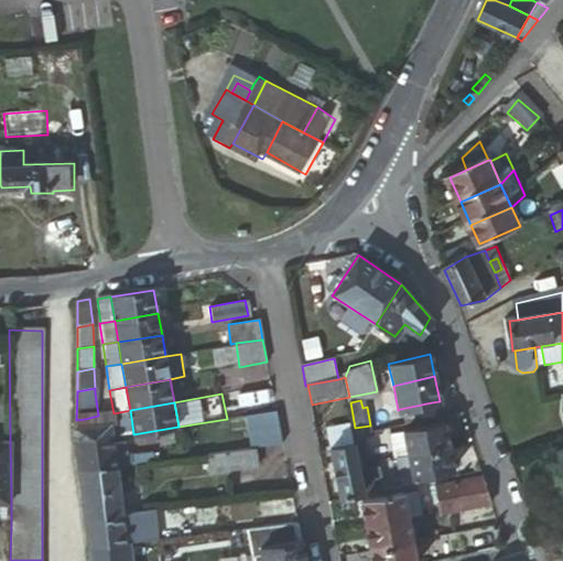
[(403,424),(435,417),(432,402),(400,409),(403,424)]
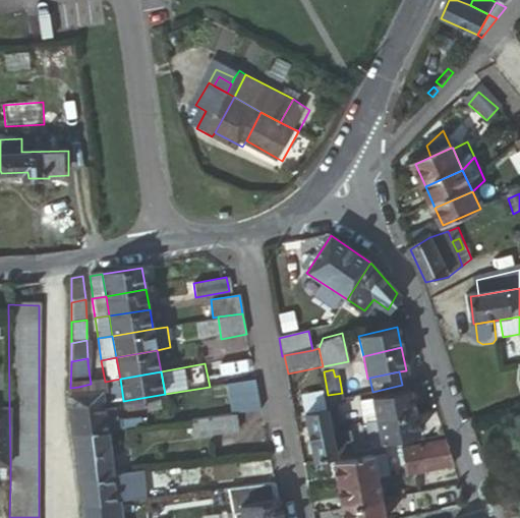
[(106,394),(123,400),(120,379),(105,382),(106,394)]
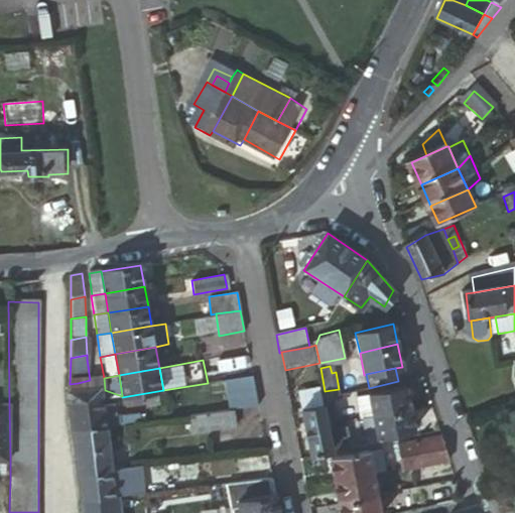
[(79,391),(101,388),(105,390),(104,378),(90,380),(78,383),(79,391)]
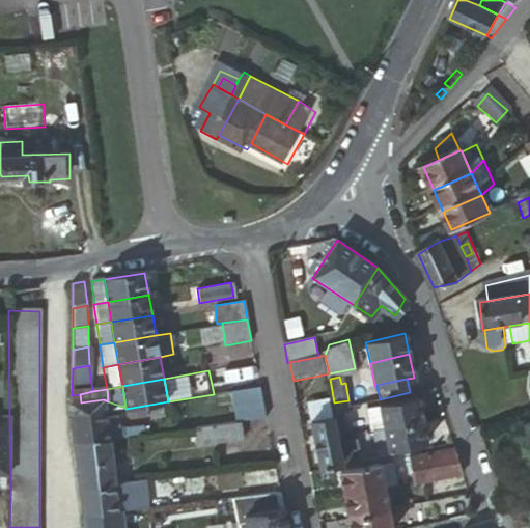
[(72,395),(72,403),(81,403),(80,394),(72,395)]
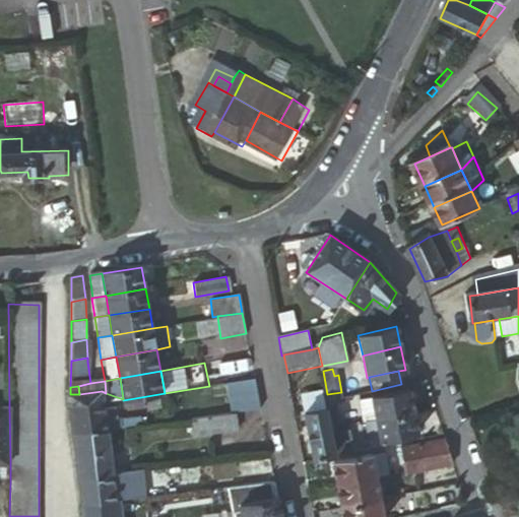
[(376,418),(413,410),(409,389),(371,397),(376,418)]
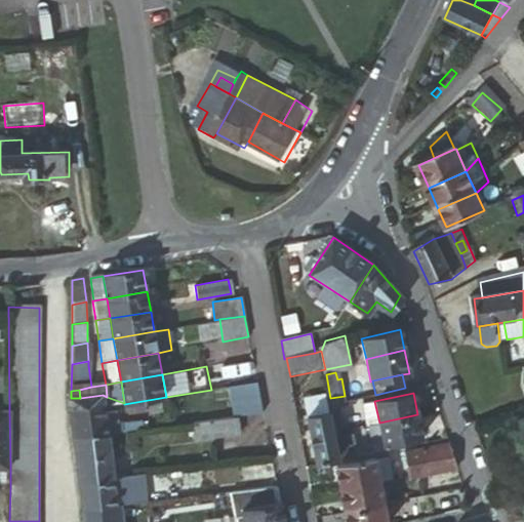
[(71,398),(72,406),(104,403),(103,395),(80,398),(71,398)]
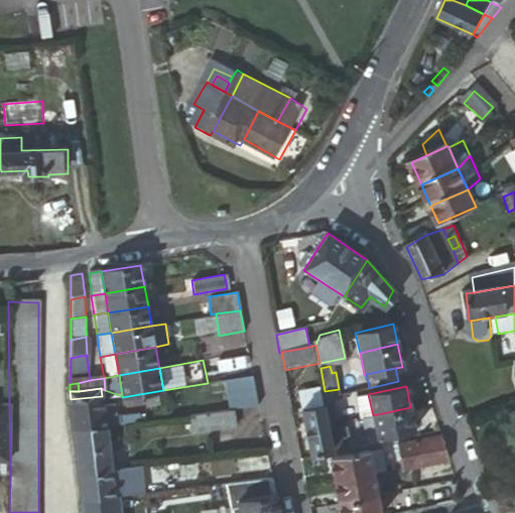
[(101,388),(102,396),(122,397),(122,396),(105,390),(101,388)]
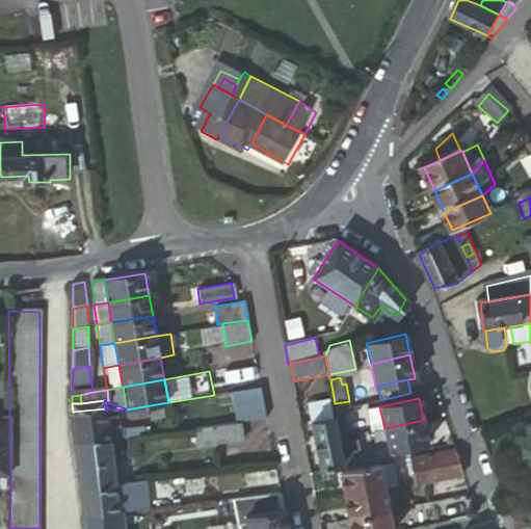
[(371,431),(385,428),(379,406),(366,410),(370,431),(371,431)]
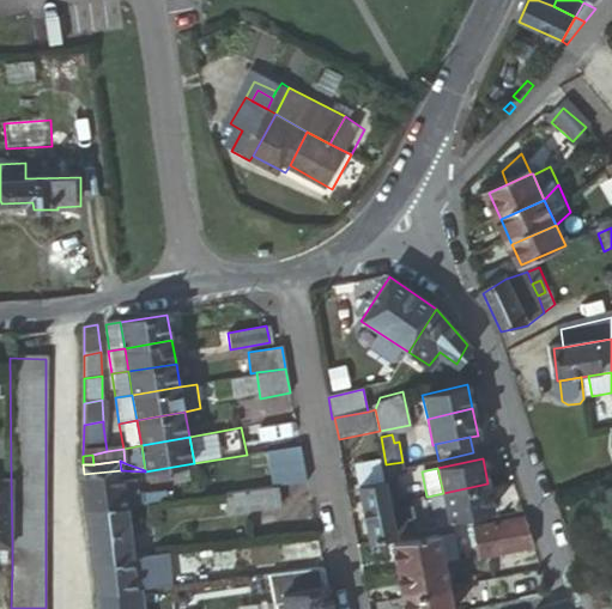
[(84,474),(89,511),(126,506),(122,481),(121,470),(84,474)]
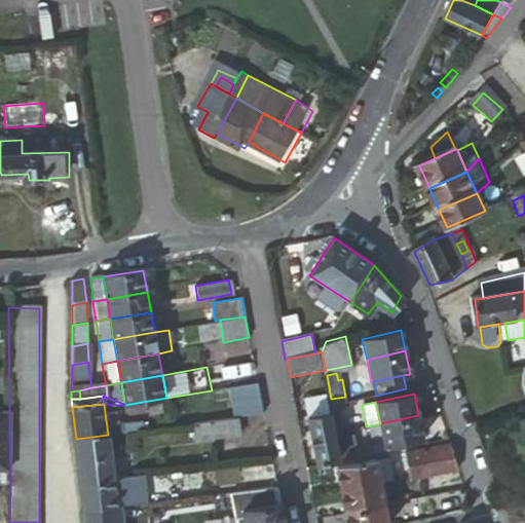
[(0,467),(10,468),(9,411),(0,410),(0,467)]
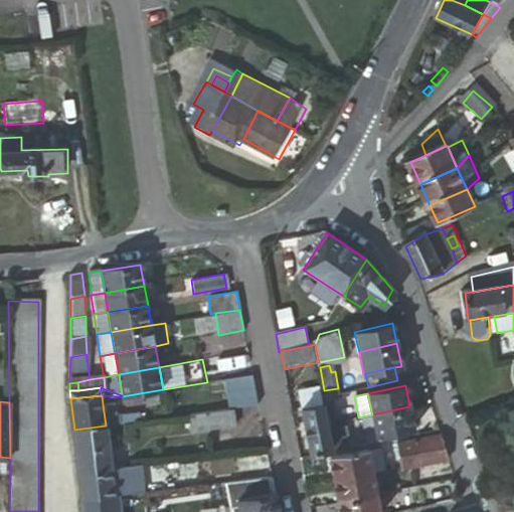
[(103,404),(106,425),(140,420),(139,411),(117,414),(115,403),(103,404)]
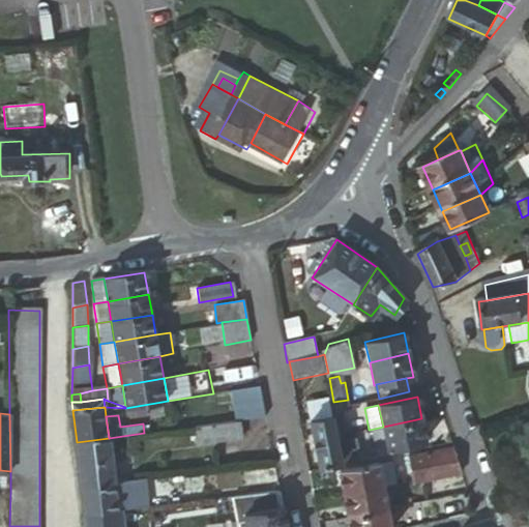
[(319,467),(342,463),(336,437),(332,417),(310,421),(319,467)]
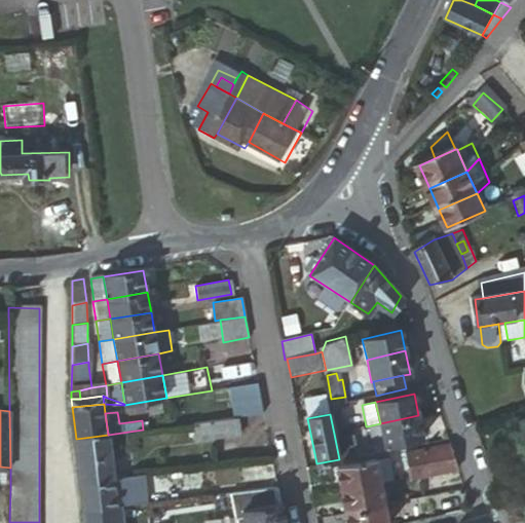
[(423,439),(418,415),(380,423),(384,446),(423,439)]
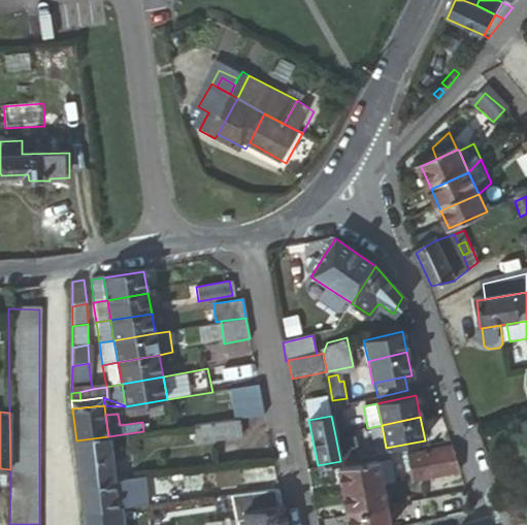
[(241,436),(239,418),(201,424),(202,440),(241,436)]
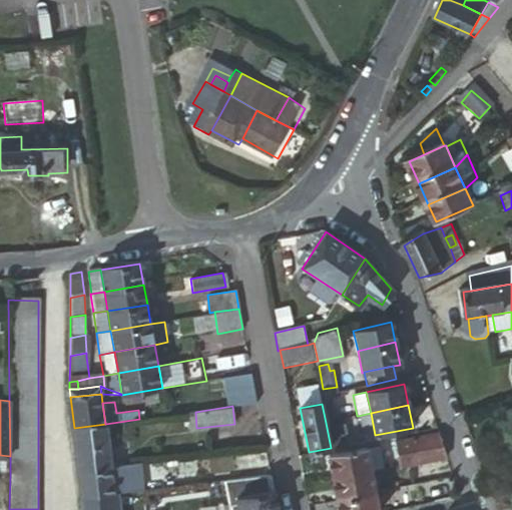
[(195,412),(186,412),(188,429),(196,428),(195,412)]
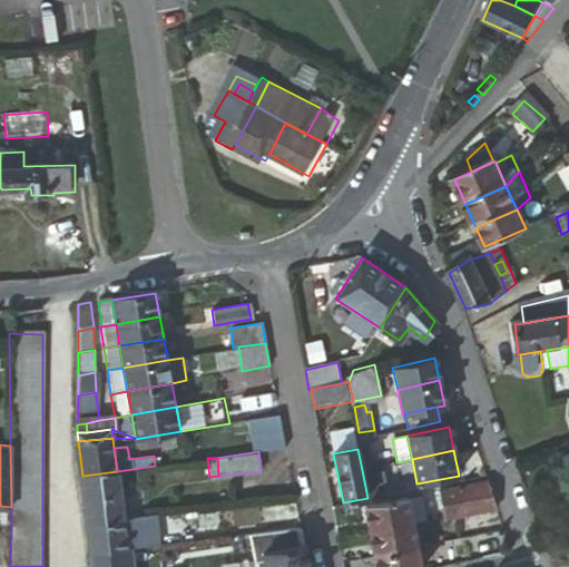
[(417,484),(412,459),(398,462),(403,486),(417,484)]
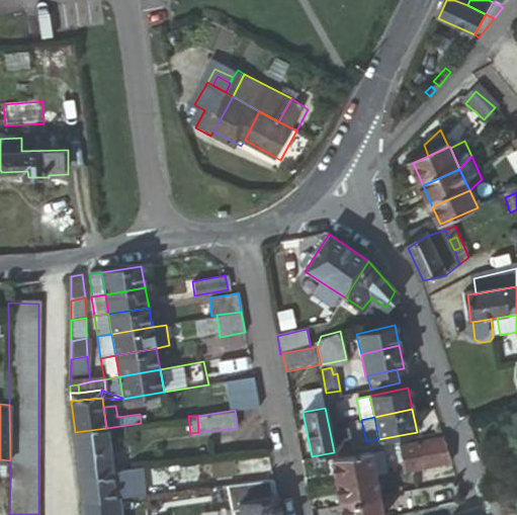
[(75,432),(76,448),(108,444),(106,428),(75,432)]
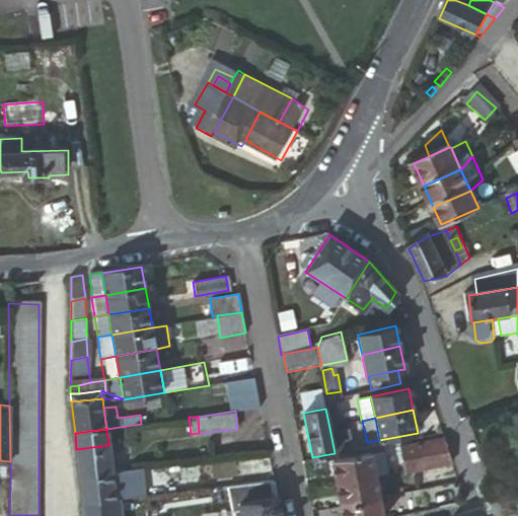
[(451,458),(444,436),(420,442),(425,464),(451,458)]
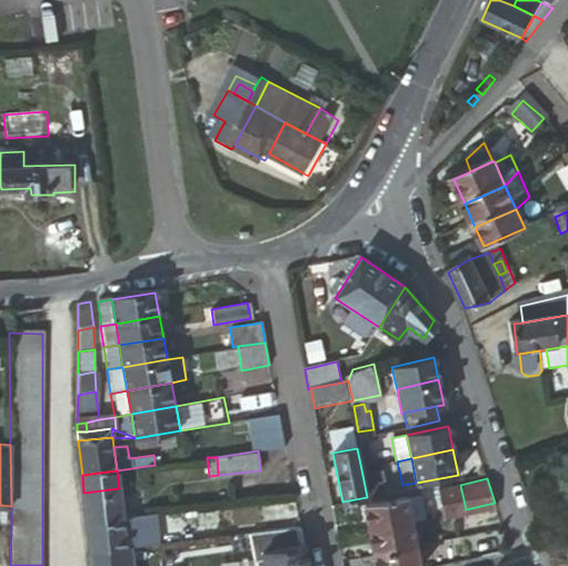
[(466,509),(460,485),(439,489),(445,515),(446,518),(466,514),(466,509)]
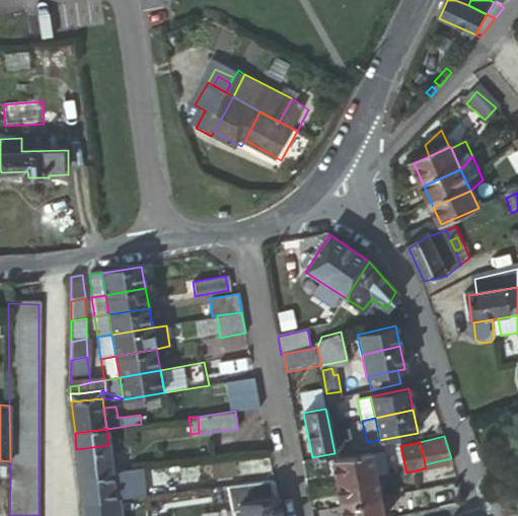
[(76,449),(80,475),(112,471),(113,471),(108,445),(76,449)]
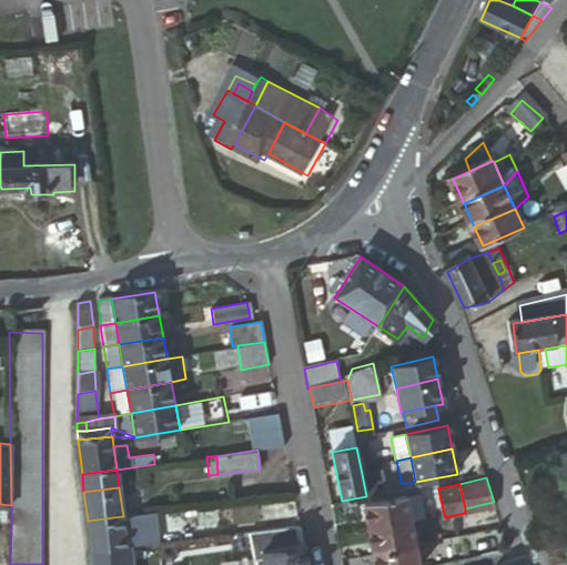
[(412,521),(424,517),(419,494),(407,496),(412,521)]
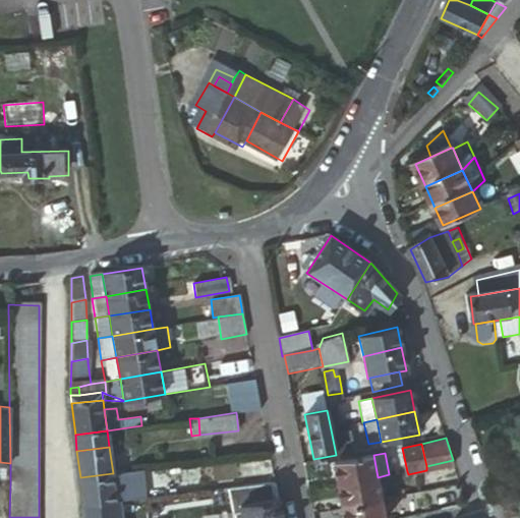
[(340,484),(378,477),(373,455),(335,463),(340,484)]
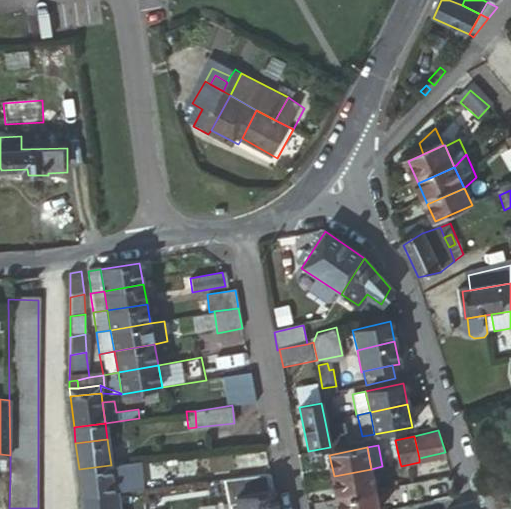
[(114,493),(117,493),(127,491),(123,463),(111,465),(114,493)]
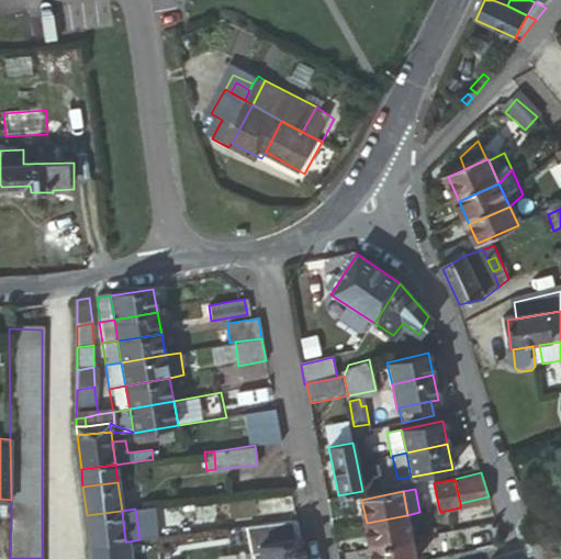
[(87,515),(91,546),(125,541),(122,511),(121,511),(87,515)]
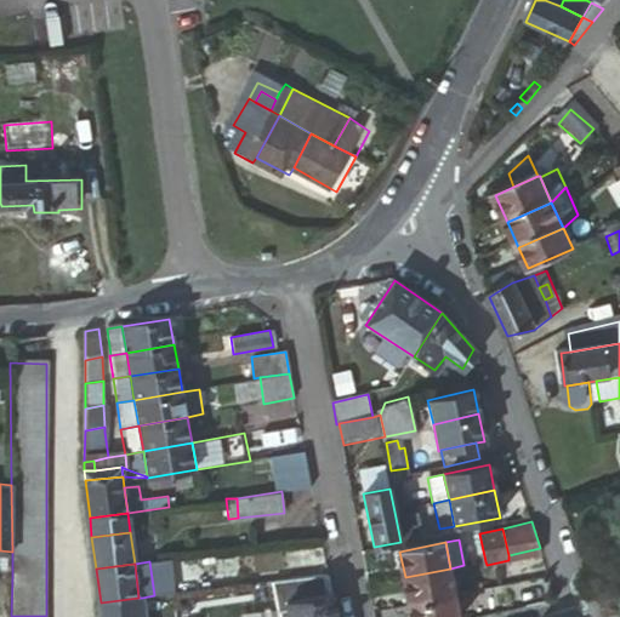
[(409,604),(456,594),(450,569),(405,577),(409,604)]
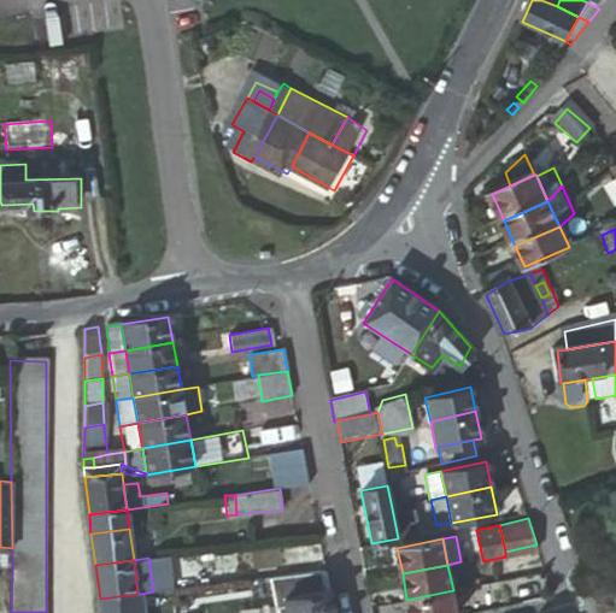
[(271,578),(277,612),(286,612),(283,600),(330,591),(327,572),(271,578)]
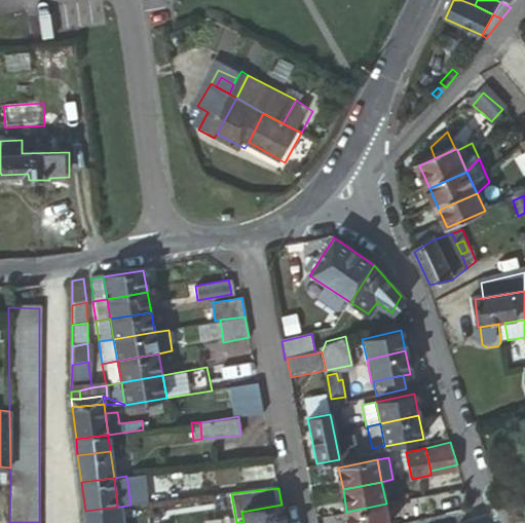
[(408,520),(428,516),(425,501),(405,507),(408,520)]
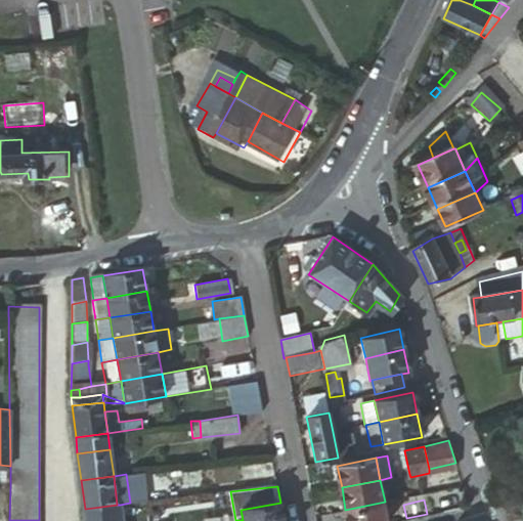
[(388,520),(385,502),(345,510),(347,520),(388,520)]
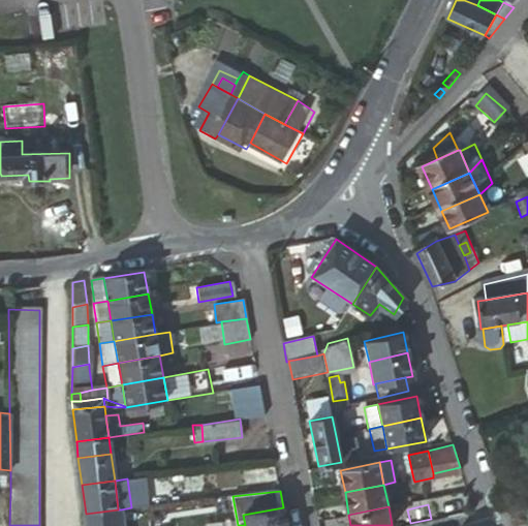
[(243,515),(245,525),(286,525),(283,507),(243,515)]
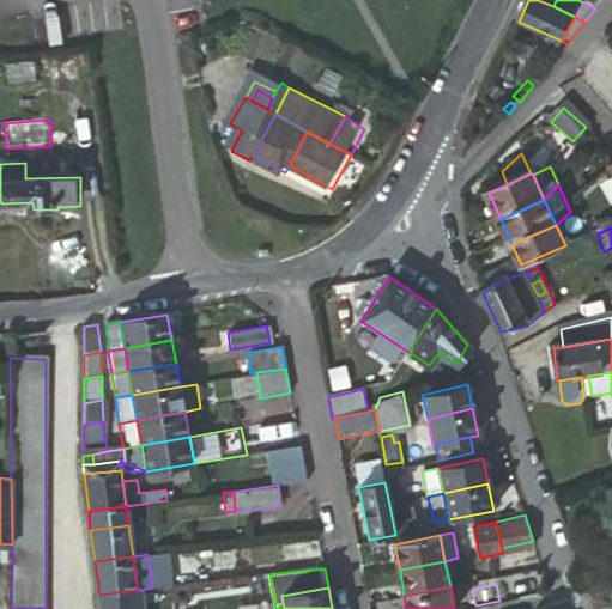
[(100,595),(101,608),(143,608),(140,590),(137,590),(100,595)]
